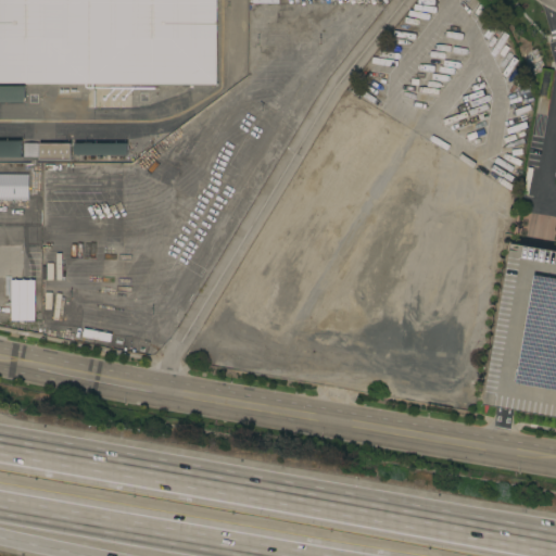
[(216,0),(216,84),(0,84),(0,0),(216,0)]
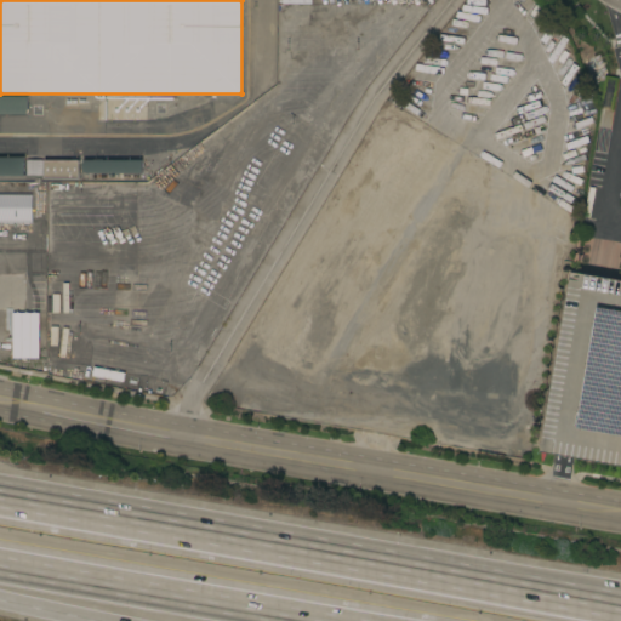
[(0,114),(0,96),(28,96),(28,114),(0,114)]
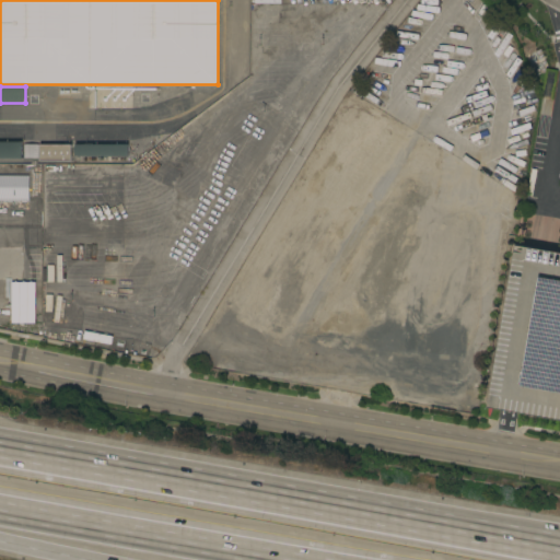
[(0,158),(0,142),(22,142),(22,159),(0,158)]
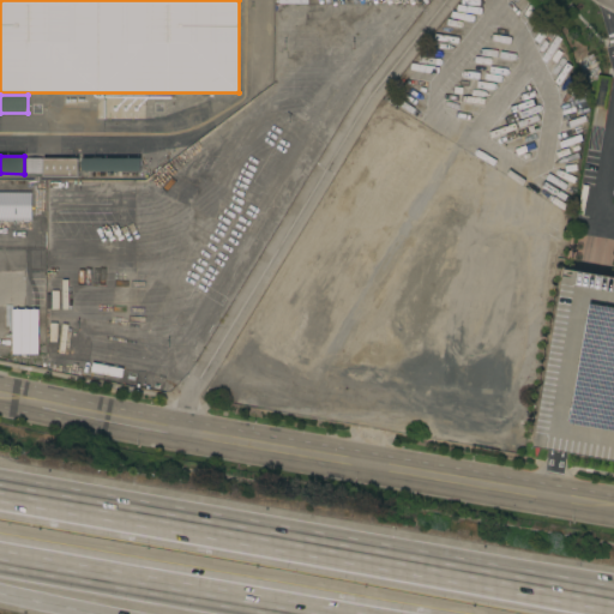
[(78,158),(78,176),(43,176),(43,158),(78,158)]
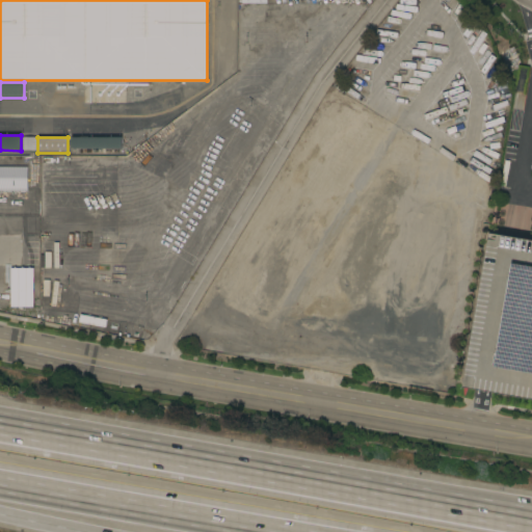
[(121,137),(121,149),(71,149),(71,137),(121,137)]
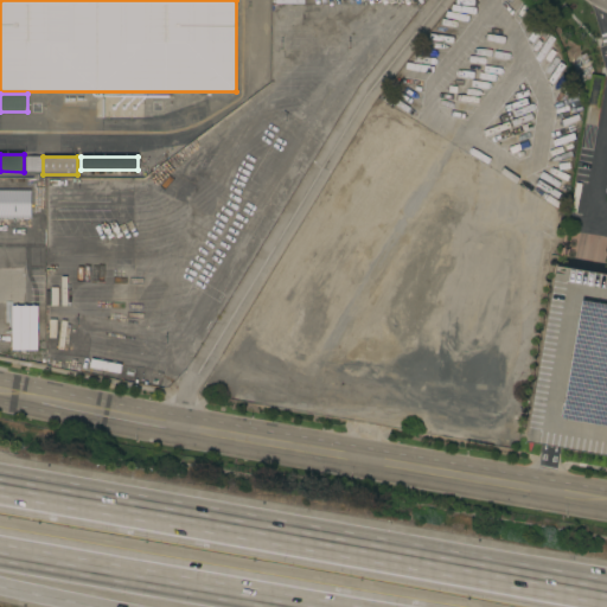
[(558,266),(606,274),(606,455),(551,446),(529,442),(558,266)]
